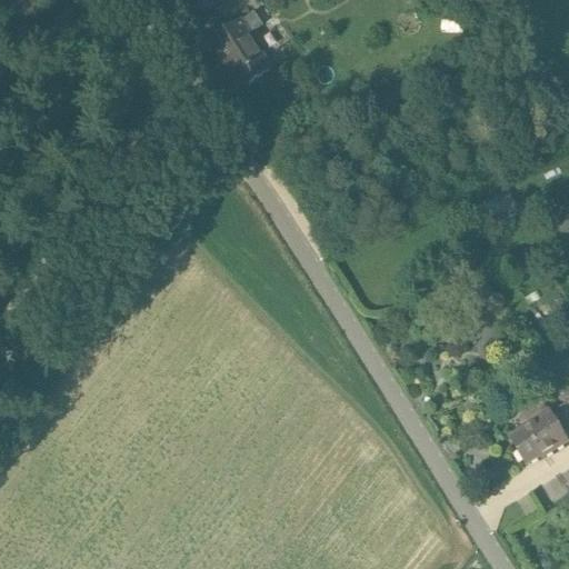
[(193,0),(203,15),(226,0),(193,0)]
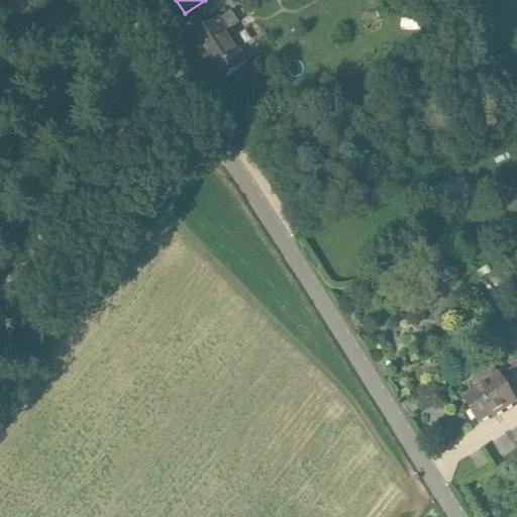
[(190,37),(218,81),(246,63),(226,31),(238,23),(231,12),(219,19),(218,18),(190,37)]
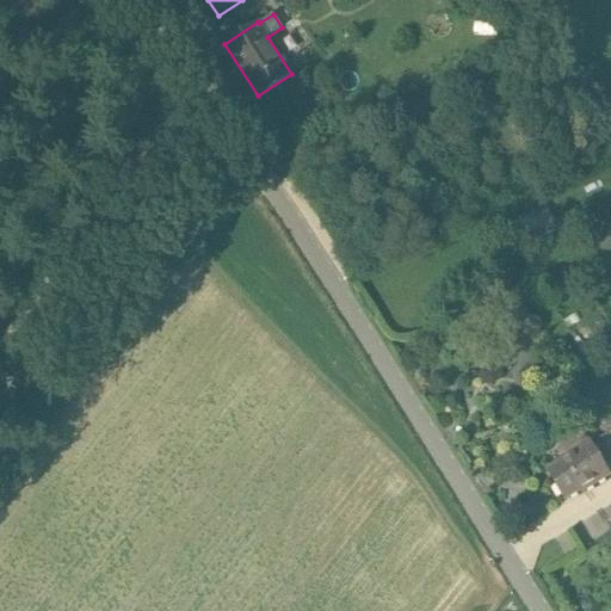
[(584,226),(582,248),(610,250),(610,224),(584,223),(584,226)]
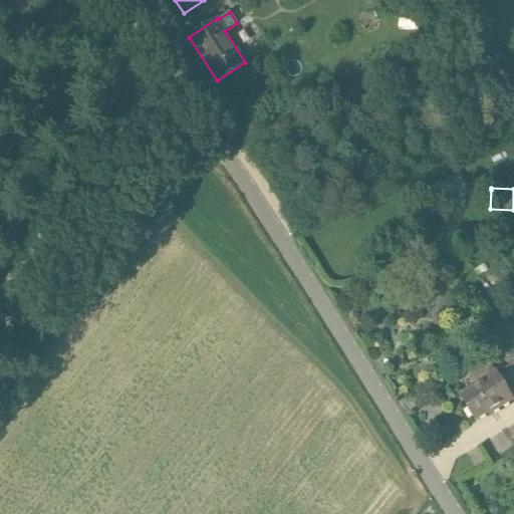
[(443,267),(441,272),(443,277),(448,280),(453,278),(456,272),(454,267),(449,265),(443,267)]
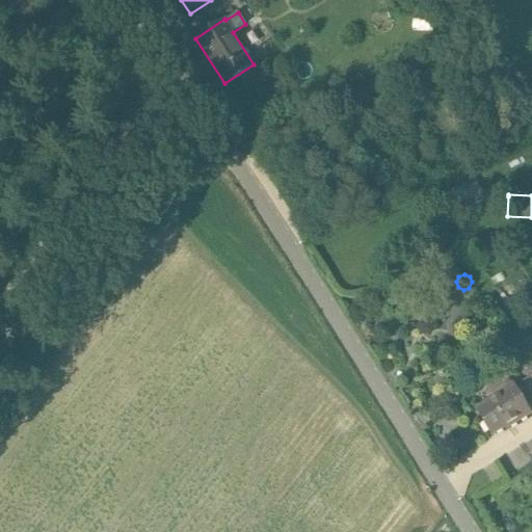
[(508,428),(530,414),(512,384),(489,398),(490,400),(477,408),(493,434),(506,427),(508,428)]
